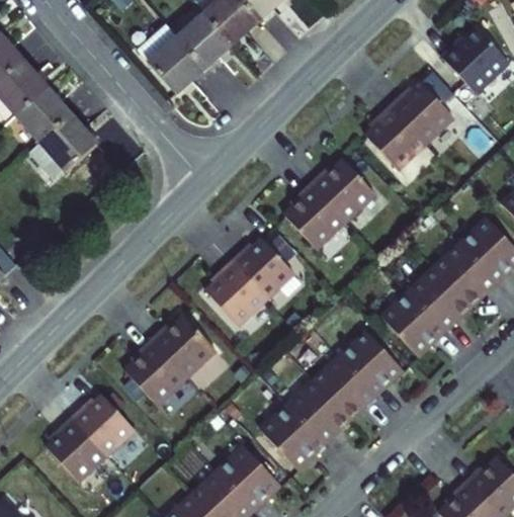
[(209,13),(220,25),(248,57),(274,32),(247,0),(222,0),(222,3),(209,13)]
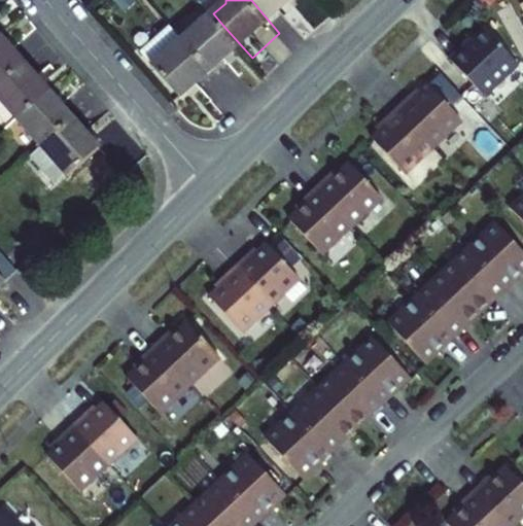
[(251,0),(279,33),(308,7),(302,0),(251,0)]
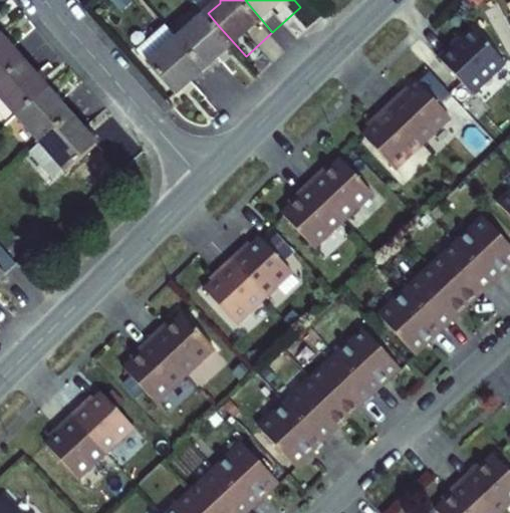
[(246,56),(218,25),(192,49),(220,81),(246,56)]
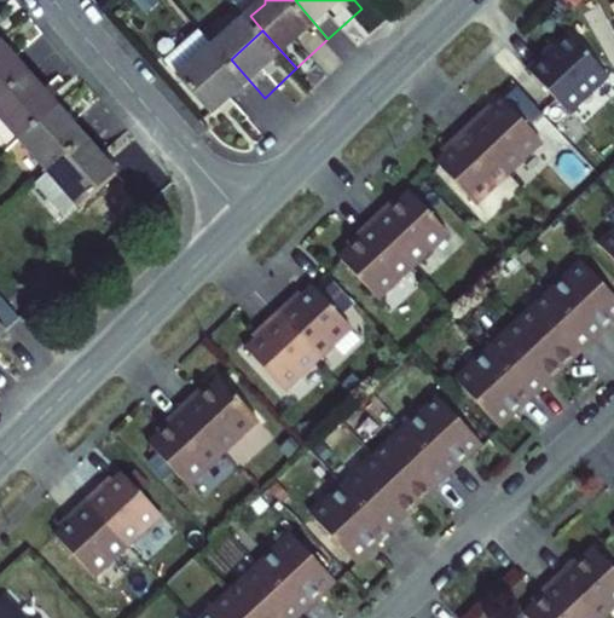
[(561,33),(543,50),(548,55),(566,38),(561,33)]
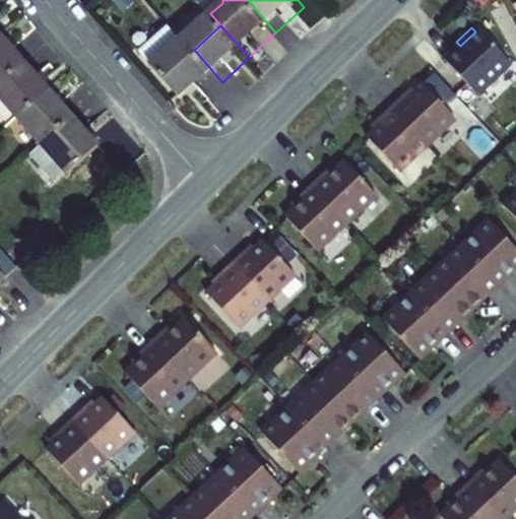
[(0,39),(0,82),(3,86),(36,59),(10,29),(2,37),(0,39)]
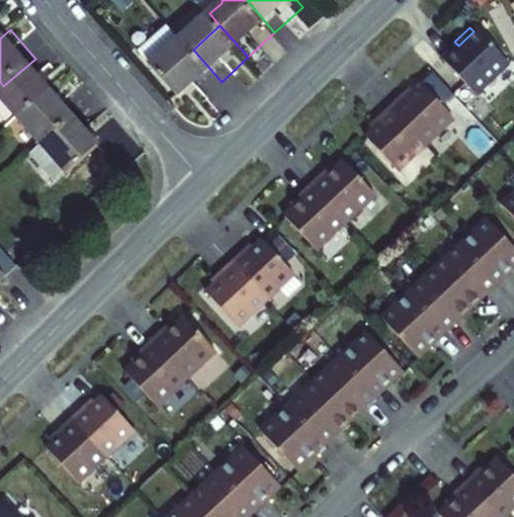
[(454,41),(440,55),(477,93),(506,66),(474,31),(458,46),(454,41)]
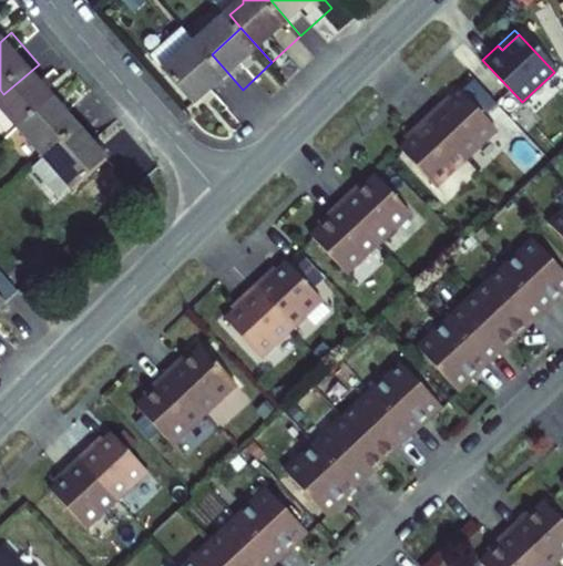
[(167,71),(210,120),(243,90),(212,54),(201,42),(167,71)]
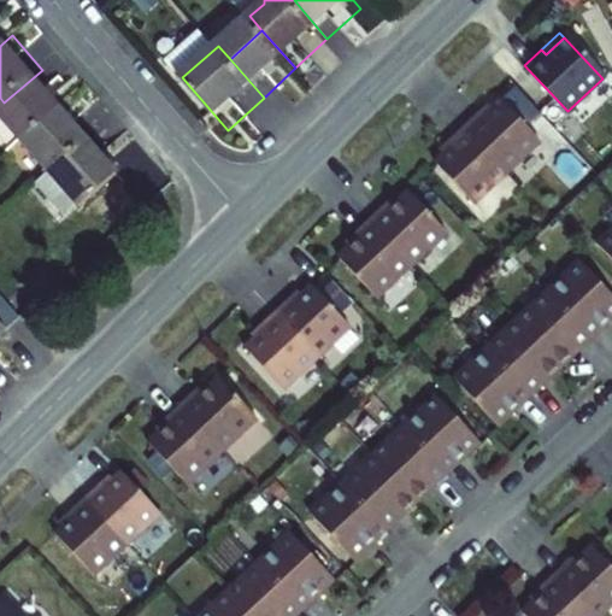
[(4,103),(30,134),(69,100),(42,70),(4,103)]
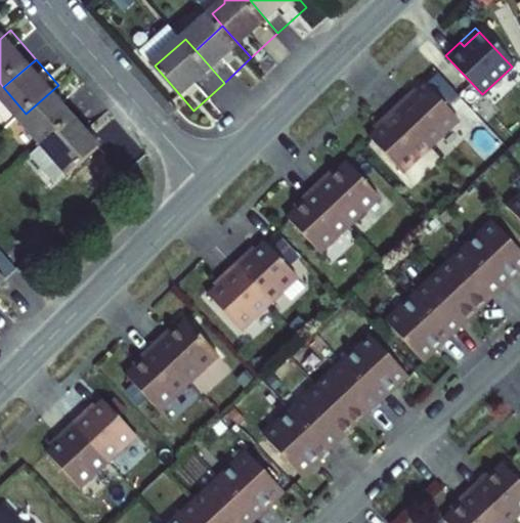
[(422,79),(407,93),(410,97),(426,83),(422,79)]
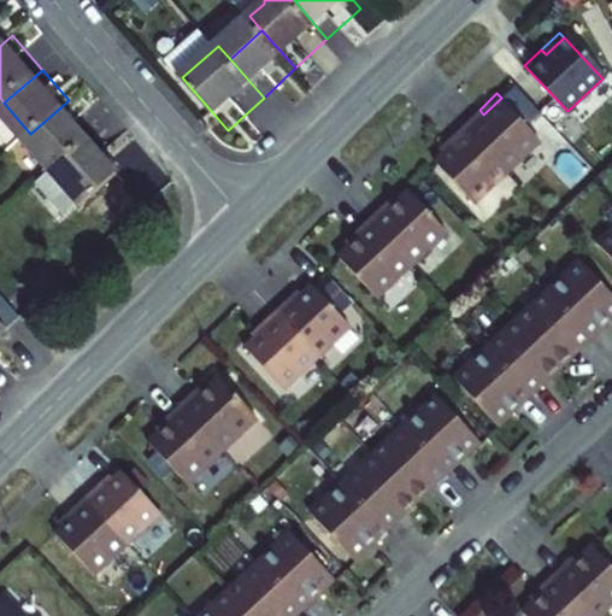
[(480,110),(464,124),(506,170),(540,139),(501,98),(483,115),(480,110)]
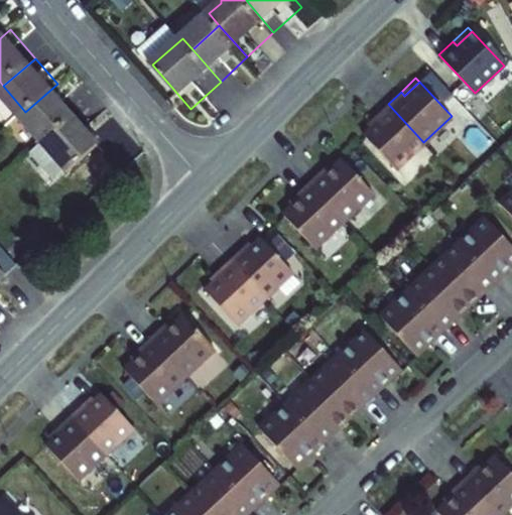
[(57,84),(25,112),(49,138),(82,111),(57,84)]
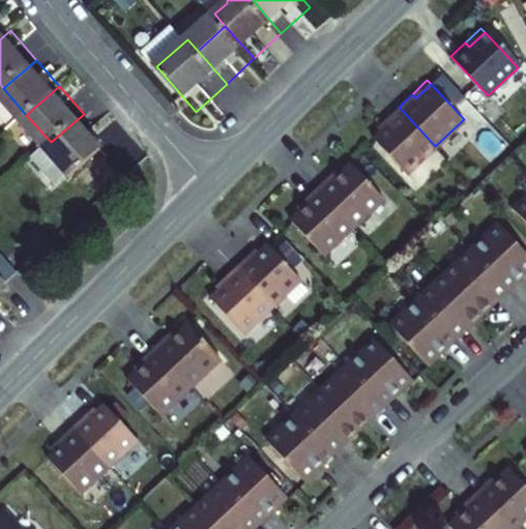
[(435,146),(399,107),(385,119),(388,123),(373,138),(406,173),(435,146)]
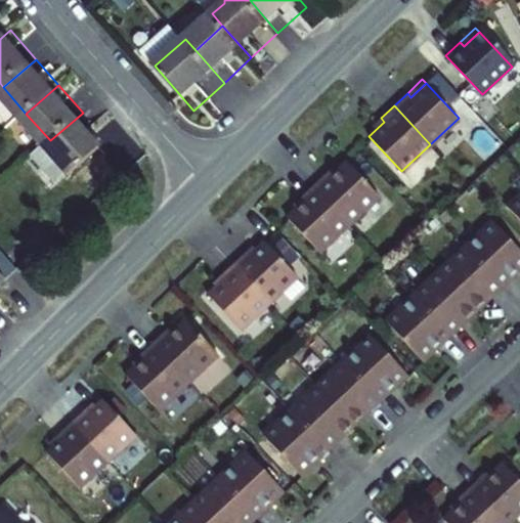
[(40,149),(63,176),(74,168),(75,170),(107,141),(83,113),(50,140),(40,149)]
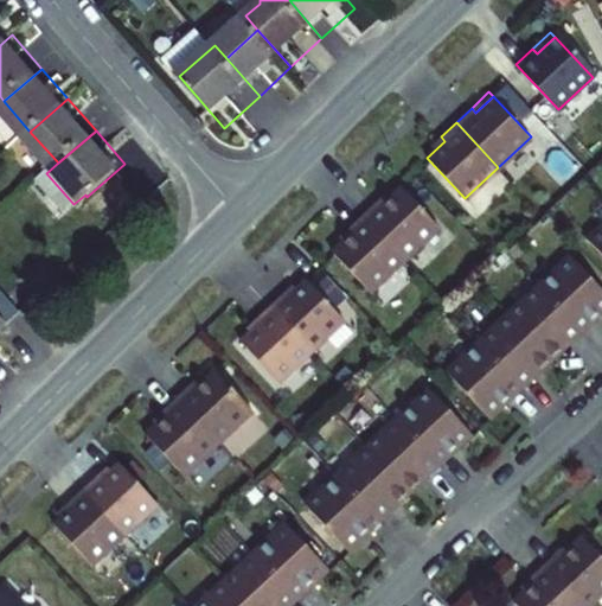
[(423,153),(427,158),(444,141),(441,136),(423,153)]
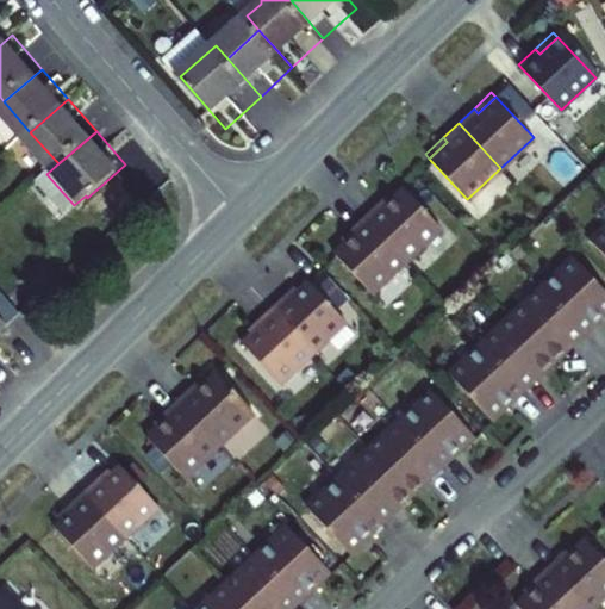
[(404,187),(399,182),(380,200),(385,205),(404,187)]
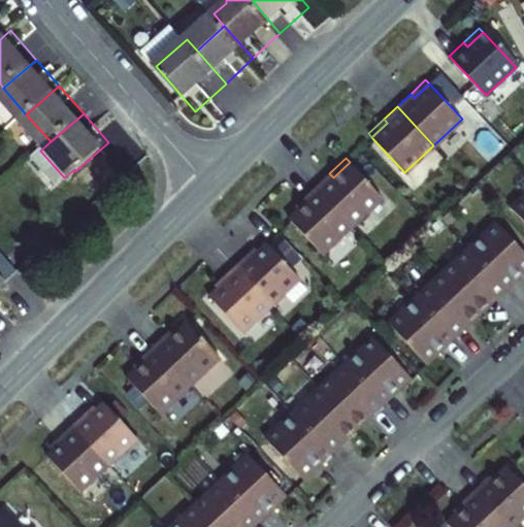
[(329,173),(316,186),(352,225),(382,197),(350,162),(333,177),(329,173)]
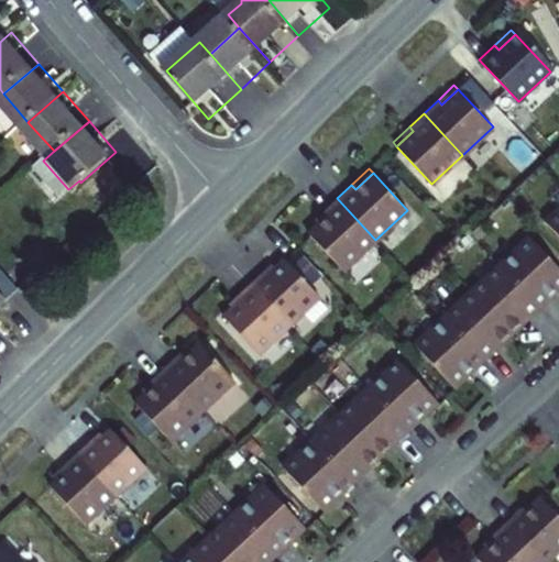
[(375,240),(337,198),(322,211),(326,216),(308,233),(343,271),(375,240)]
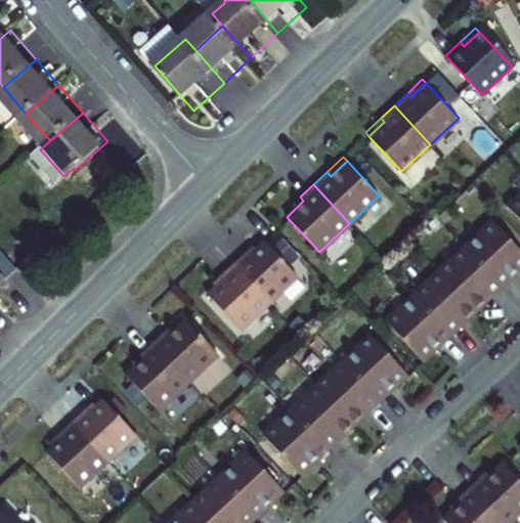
[(519,192),(517,194),(519,195),(519,198),(509,207),(519,218),(519,192)]
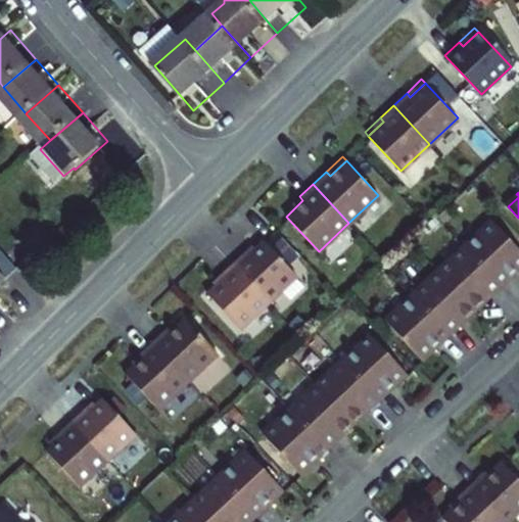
[(516,194),(506,204),(508,206),(518,197),(518,195),(516,194)]
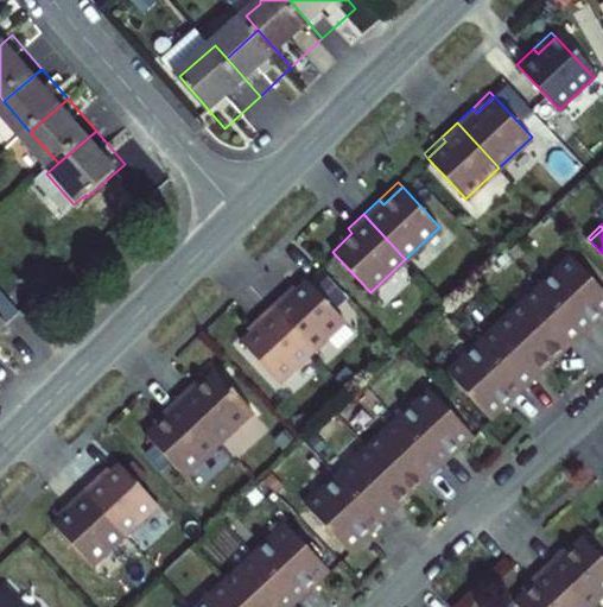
[(351,233),(348,228),(329,247),(332,252),(351,233)]
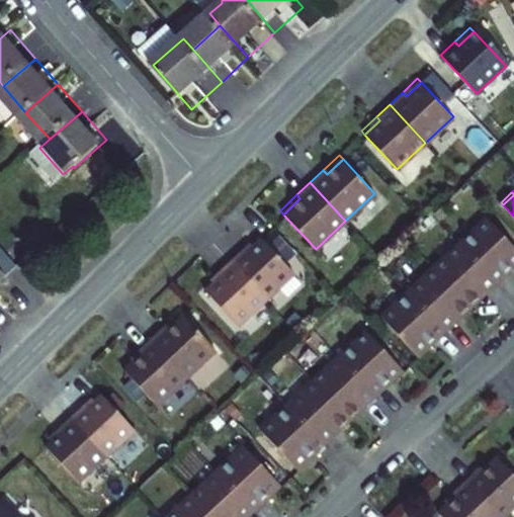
[(486,216),(474,227),(477,230),(488,219),(486,216)]
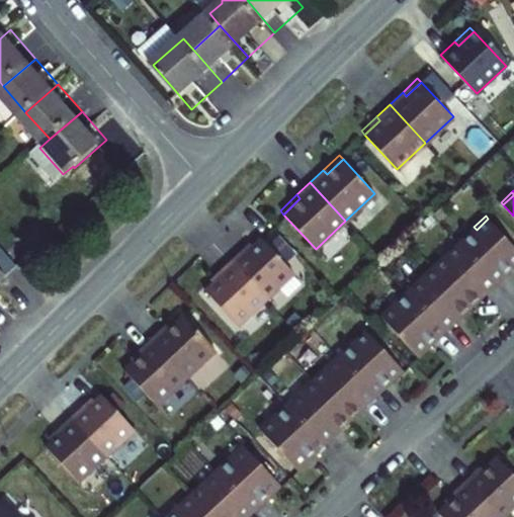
[(474,227),(458,242),(497,283),(508,273),(506,271),(513,263),(513,246),(488,219),(477,230),(474,227)]
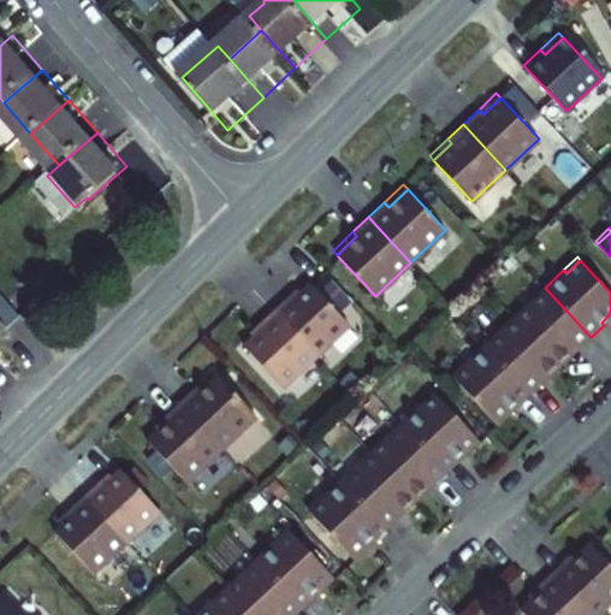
[(0,273),(0,301),(7,309),(21,297),(0,273)]
